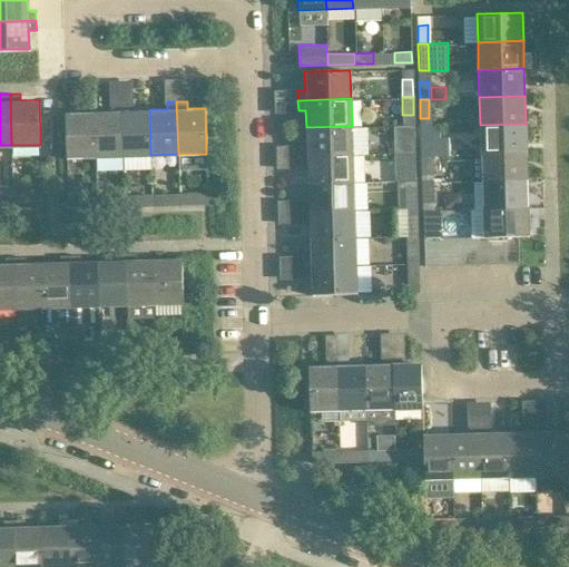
[(123,156),(120,104),(111,104),(111,110),(94,111),(95,156),(123,156)]
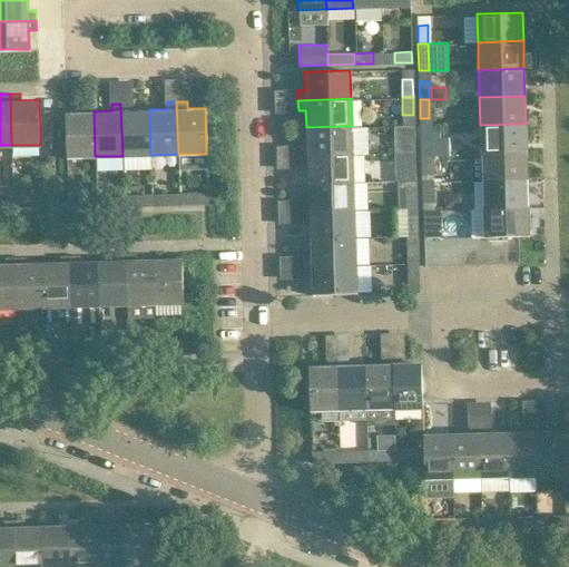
[(150,155),(149,109),(131,110),(131,104),(120,104),(123,156),(150,155)]
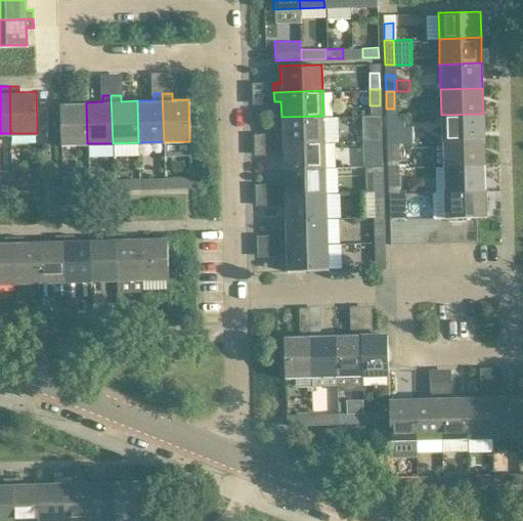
[(87,143),(86,102),(60,102),(61,144),(87,143)]
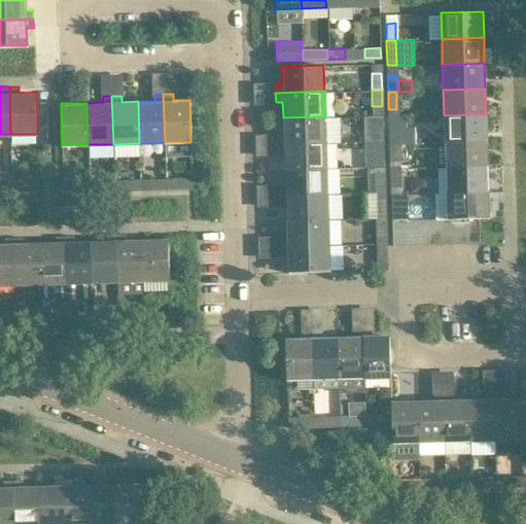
[(382,114),(362,115),(363,141),(383,140),(382,114)]
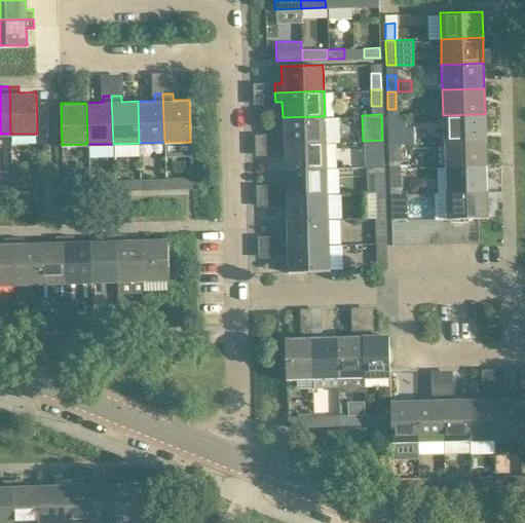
[(486,139),(485,114),(443,115),(443,140),(486,139)]
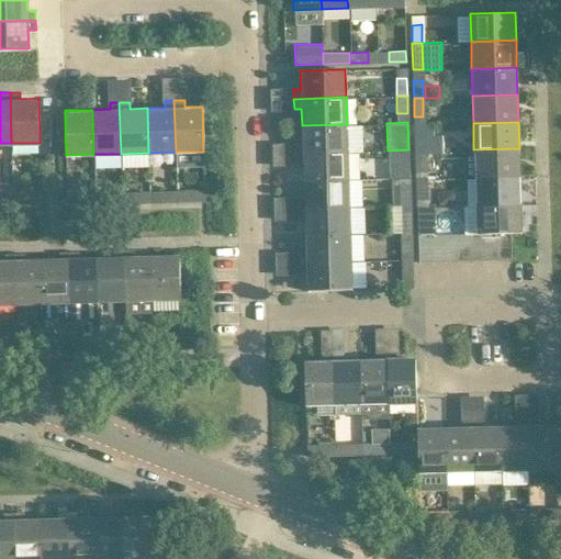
[(348,152),(347,124),(302,125),(302,143),(295,144),(295,154),(348,152)]
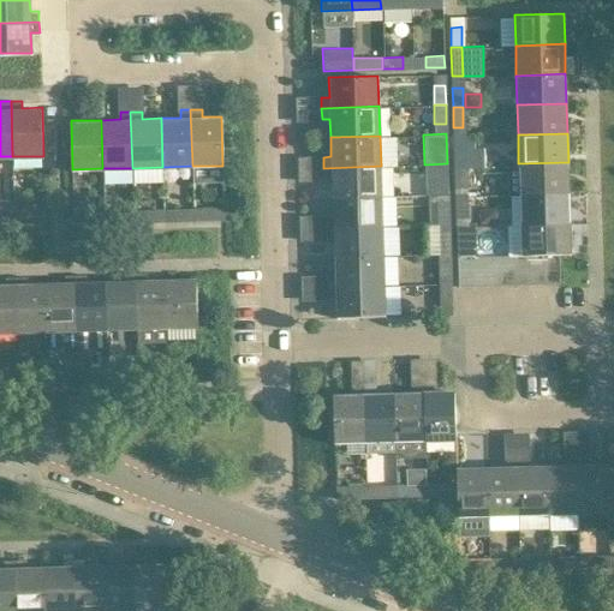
[(453,138),(454,147),(464,147),(465,166),(474,165),(486,165),(486,149),(475,149),(475,138),(453,138)]
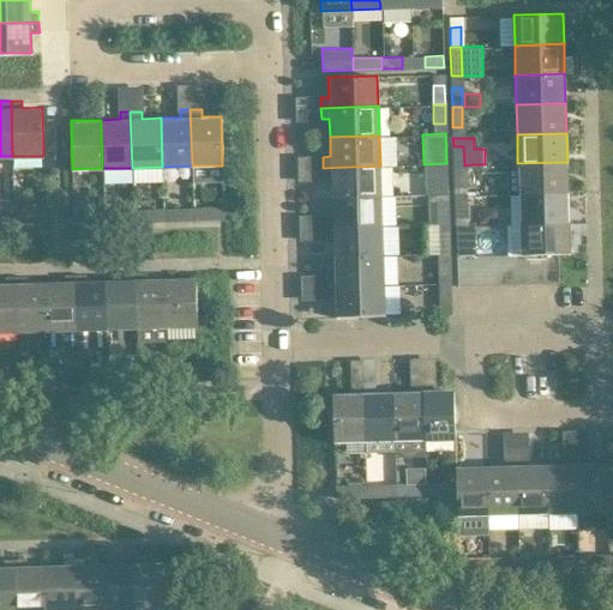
[(464,165),(463,146),(454,146),(454,165),(464,165)]
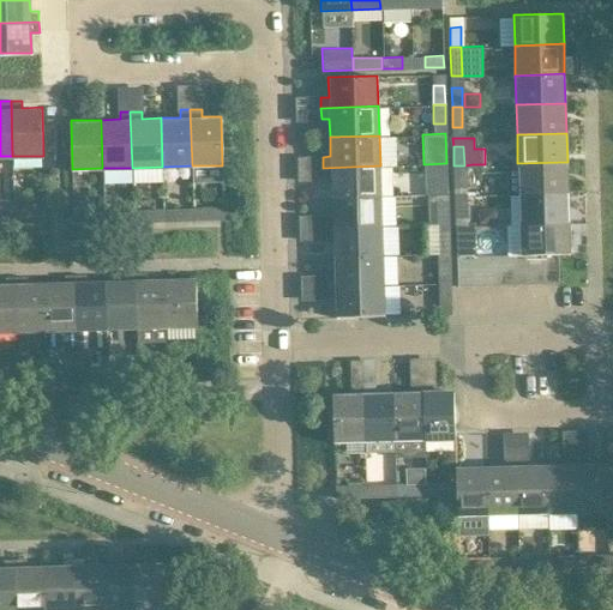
[(568,191),(568,162),(517,163),(518,193),(568,191)]
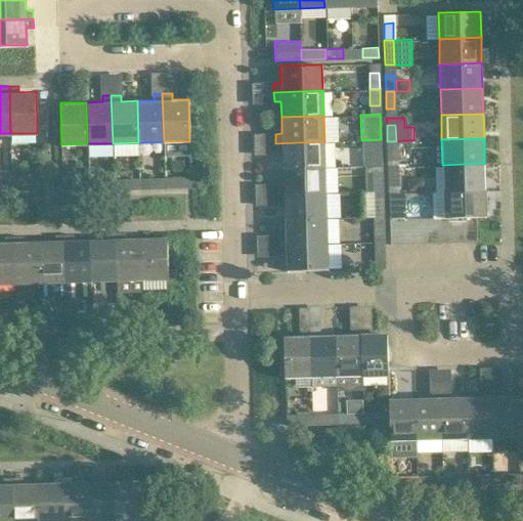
[(382,165),(381,139),(361,140),(362,166),(364,166),(382,165)]
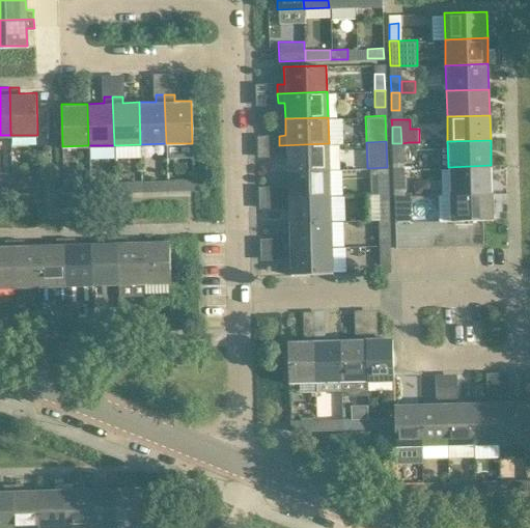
[(409,142),(401,143),(392,143),(392,161),(409,160),(409,142)]
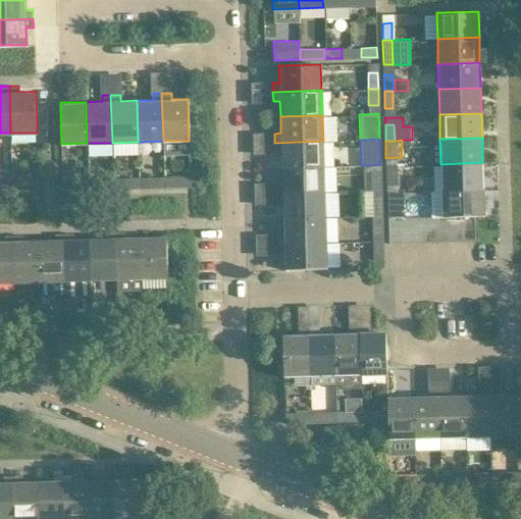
[(333,166),(332,141),(323,141),(274,143),(274,152),(281,152),(282,167),(323,166),(333,166)]
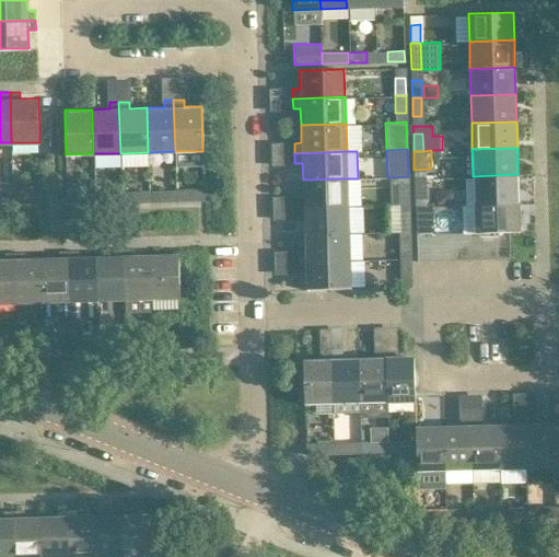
[(519,202),(517,174),(473,176),(473,177),(463,177),(464,204),(474,204),(519,202)]
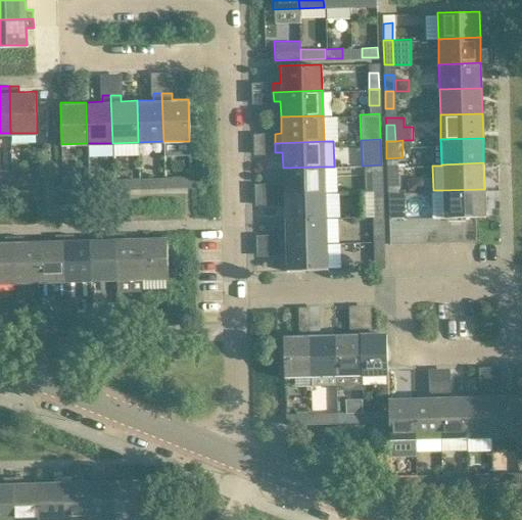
[(381,164),(364,166),(364,189),(372,189),(382,189),(382,174),(381,164)]
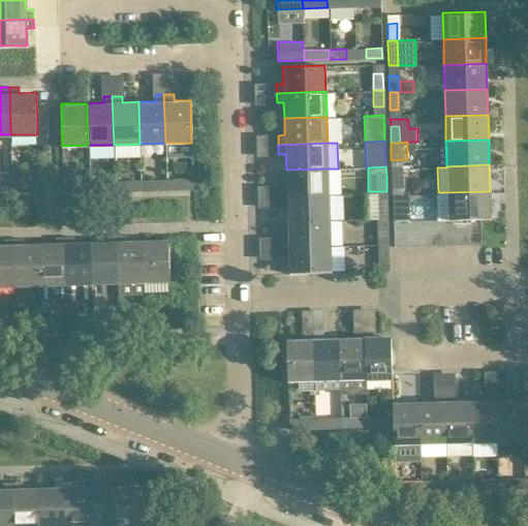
[(329,194),(328,168),(286,169),(286,186),(280,186),(280,195),(329,194)]
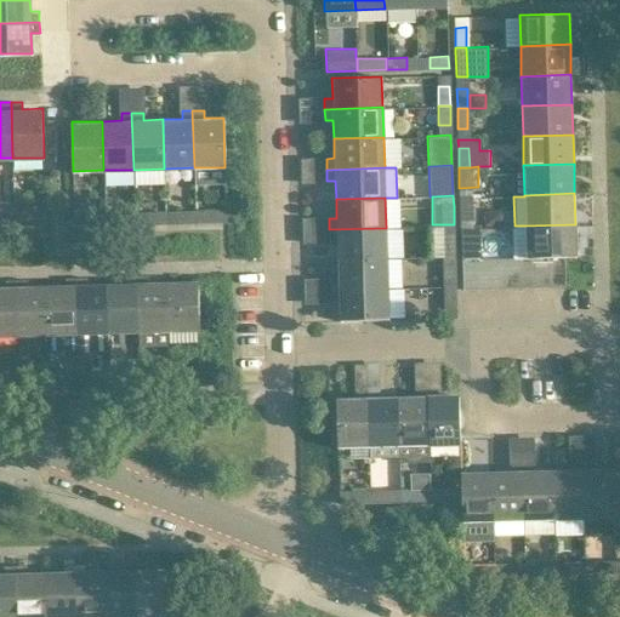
[(45,211),(45,199),(15,200),(15,212),(45,211)]
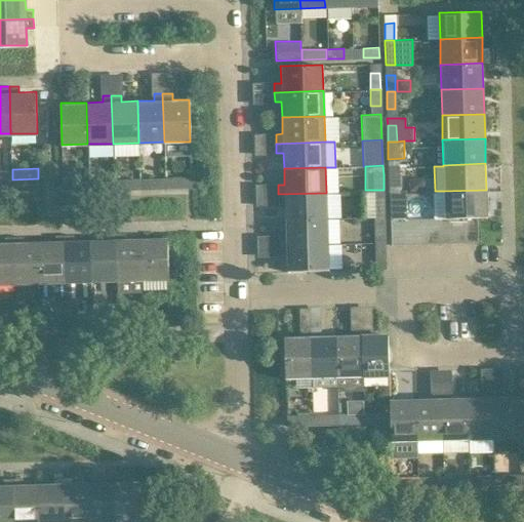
[(398,175),(389,176),(390,193),(399,193),(398,175)]
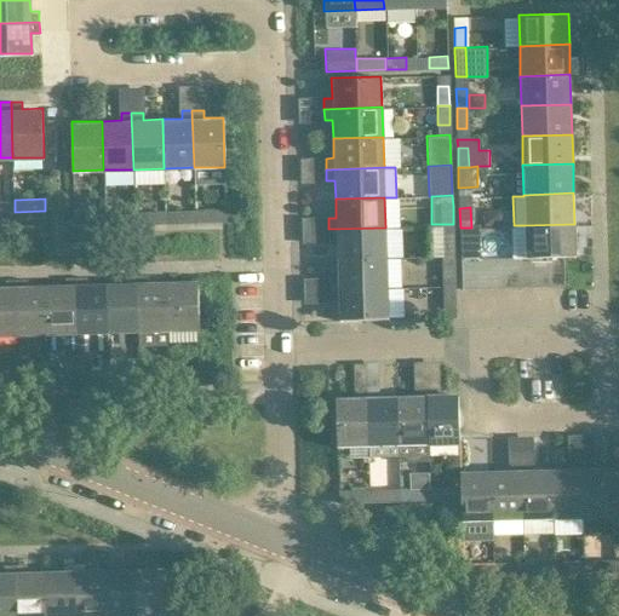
[(502,208),(481,208),(481,224),(502,224),(502,208)]
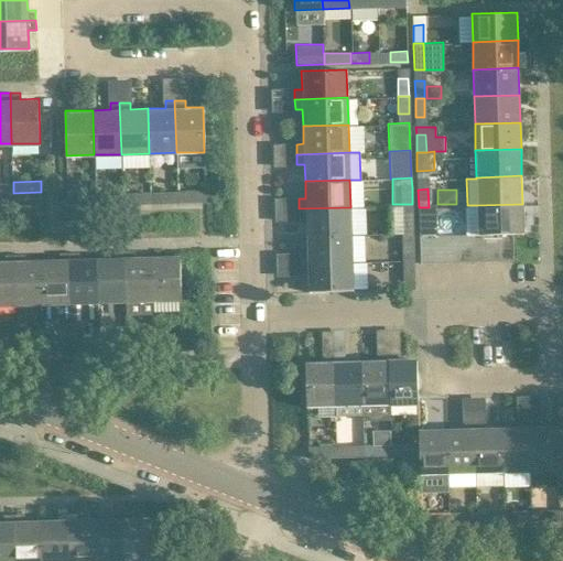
[(194,191),(176,192),(176,202),(195,201),(194,191)]
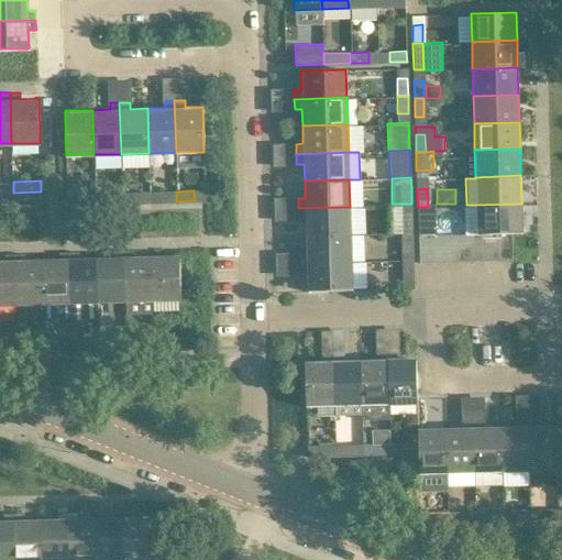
[(176,201),(176,191),(158,191),(160,201),(176,201)]
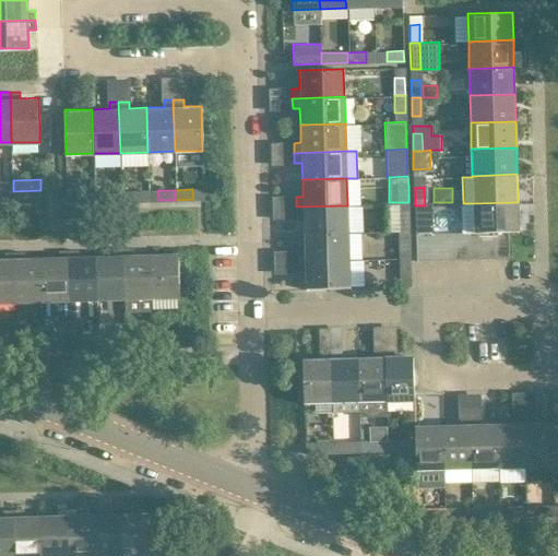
[(121,201),(121,191),(104,192),(104,202),(121,201)]
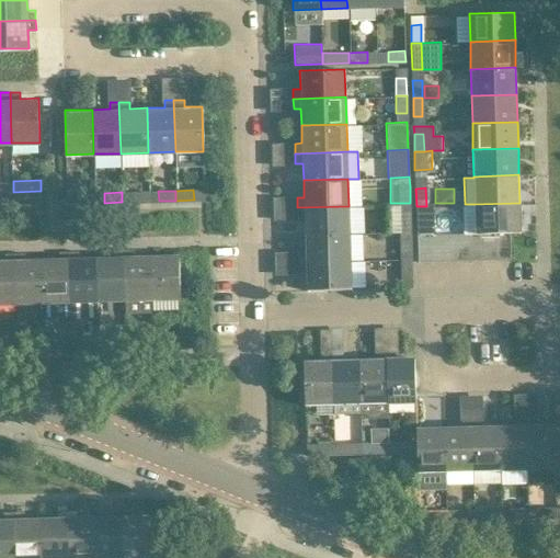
[(140,202),(140,192),(122,192),(122,202),(140,202)]
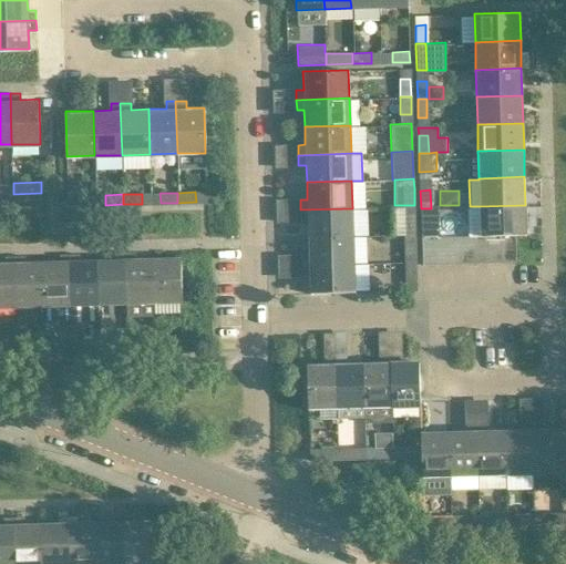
[(85,205),(85,195),(68,195),(68,206),(85,205)]
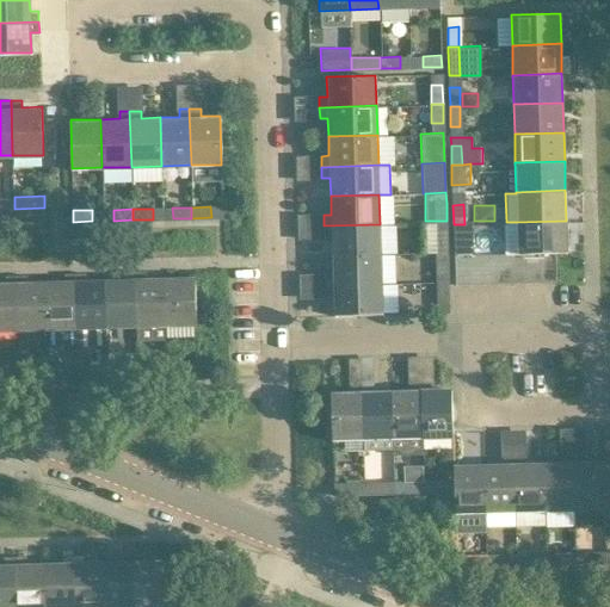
[(447,241),(447,221),(435,221),(436,251),(447,251),(447,241)]
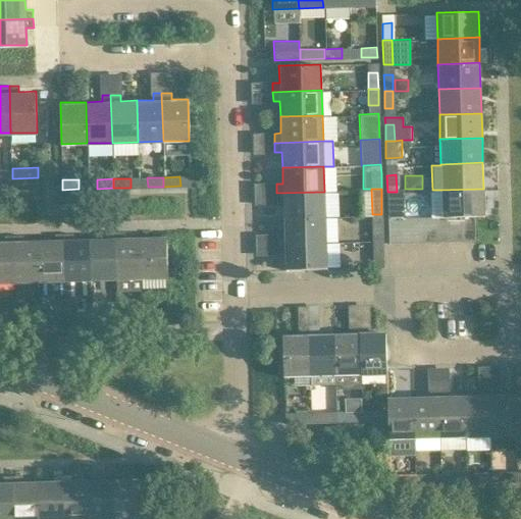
[(484,215),(483,189),(441,190),(443,216),(449,216),(461,216),(473,215),(484,215)]
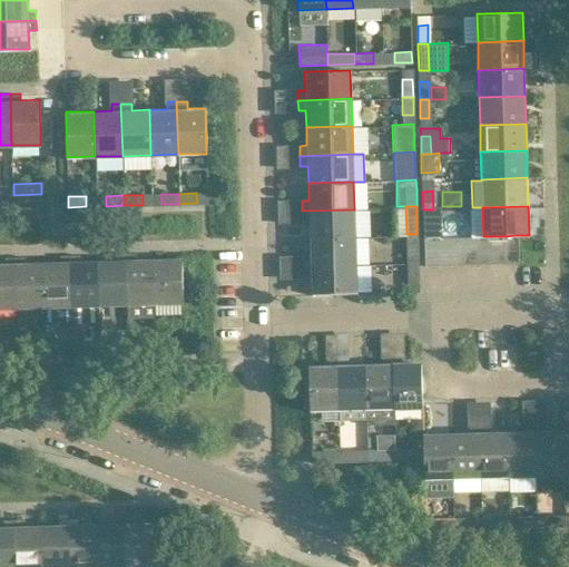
[(355,236),(354,209),(302,211),(302,221),(310,221),(310,237),(355,236)]
